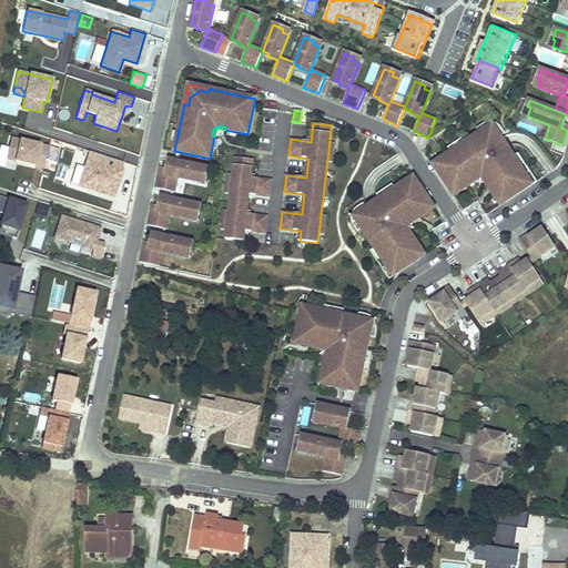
[(533,184),(497,131),(486,129),(433,164),(452,192),(476,175),(488,178),(498,193),(495,196),(500,205),(533,184)]
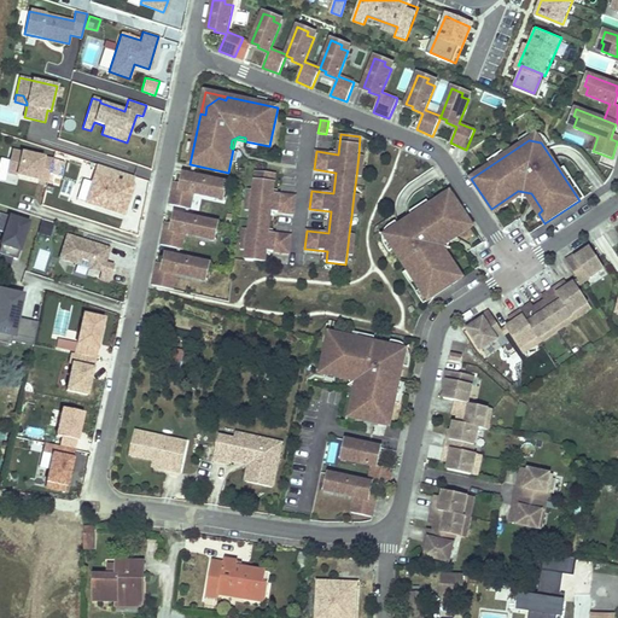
[(47,182),(52,161),(12,151),(6,174),(47,182)]
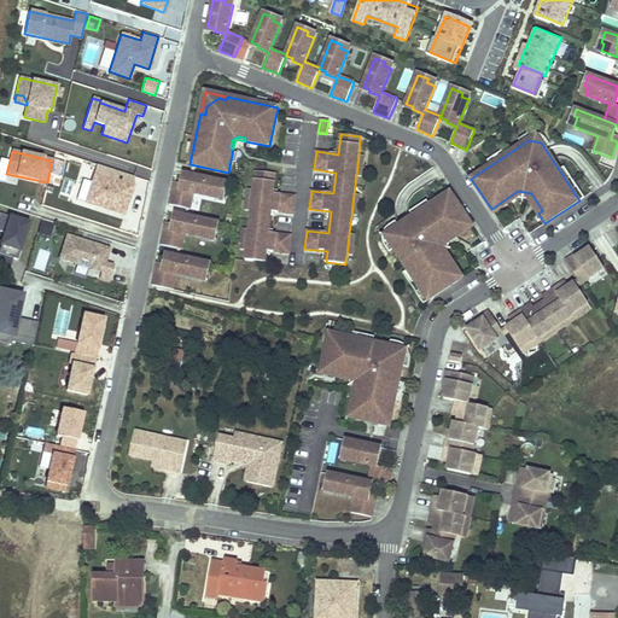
[(53,161),(51,172),(59,174),(62,162),(53,161)]
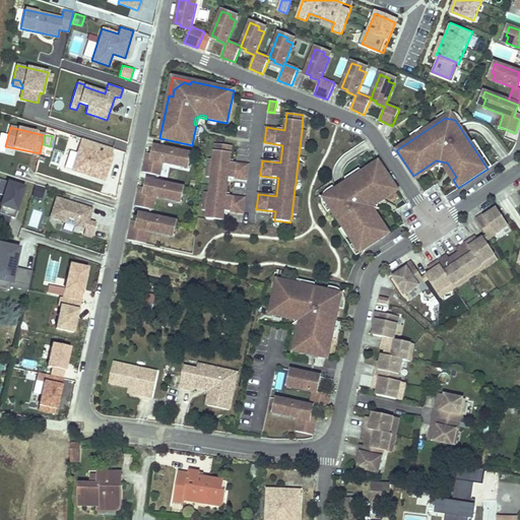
[(243,213),(245,198),(226,196),(229,179),(247,181),(249,166),(231,164),(233,146),(215,144),(213,159),(211,178),(209,193),(208,210),(207,219),(223,221),(224,211),(243,213)]
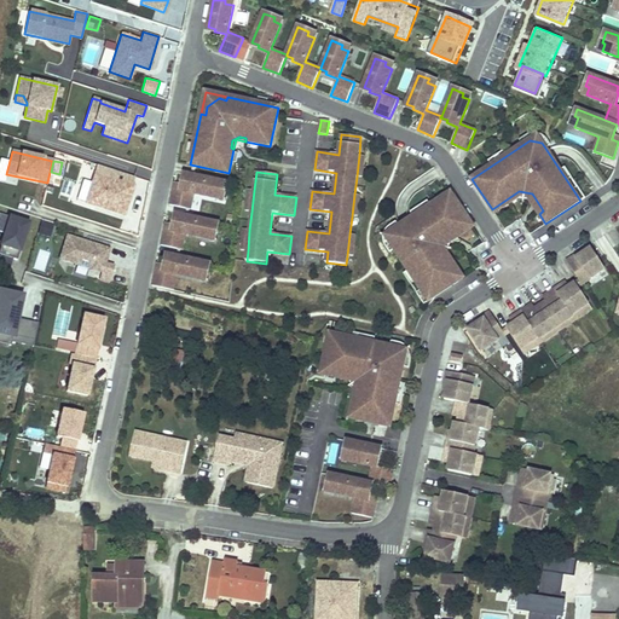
[(219,200),(221,190),(225,190),(226,183),(194,177),(185,174),(183,185),(183,190),(174,187),(171,206),(191,209),(195,194),(219,200)]
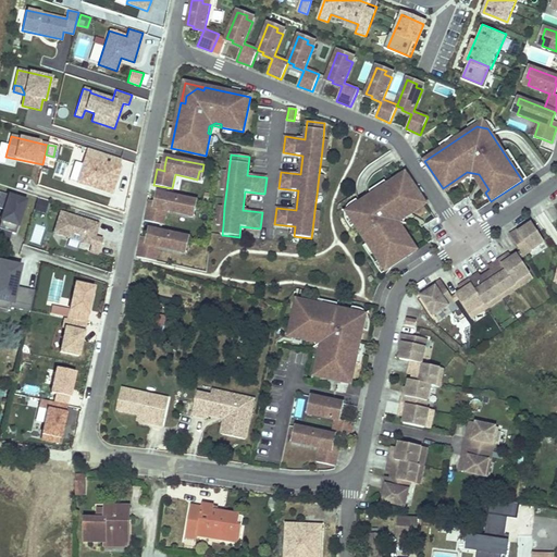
[(112,194),(120,166),(104,162),(103,165),(99,163),(97,160),(93,158),(83,163),(78,175),(84,185),(112,194)]
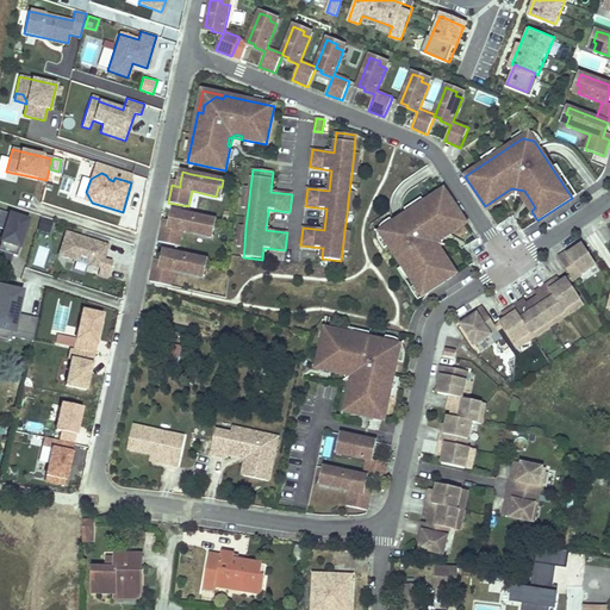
[(487,211),(512,194),(521,195),(531,211),(535,207),(524,191),(511,188),(485,206),(487,211)]
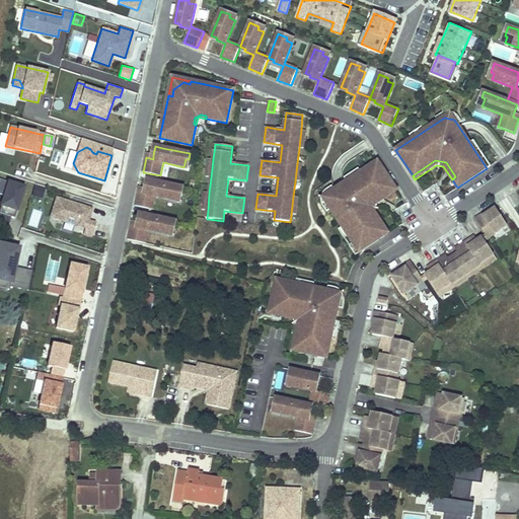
[(371,213),(373,202),(395,187),(378,161),(331,192),(328,206),(360,252),(365,249),(389,233),(383,224),(380,227),(371,213)]
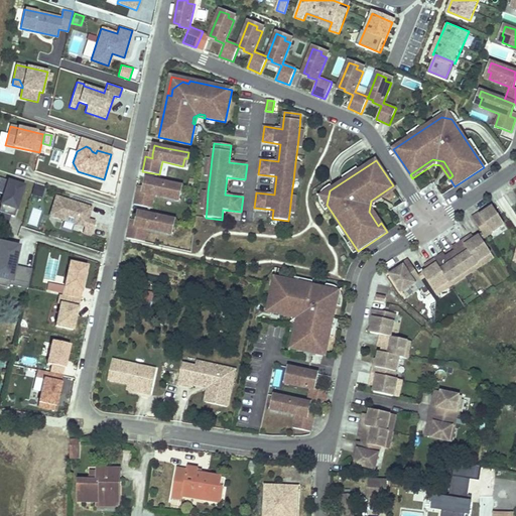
[(0,177),(0,191),(3,192),(0,203),(0,205),(16,210),(24,184),(0,177)]
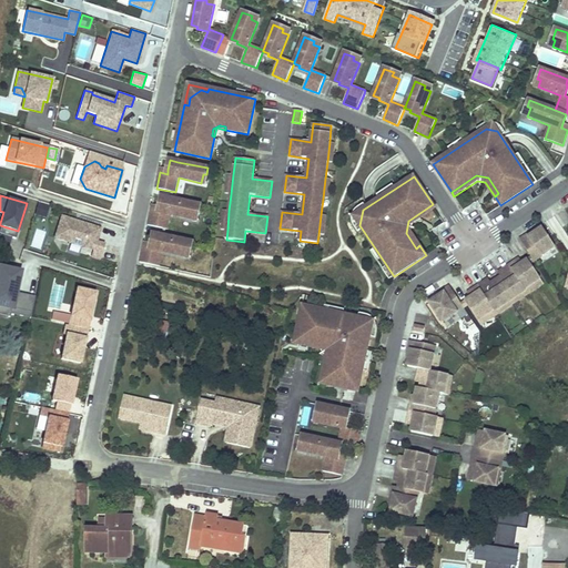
[(193,220),(195,211),(199,212),(200,205),(162,196),(160,206),(159,211),(151,210),(148,225),(166,229),(170,214),(193,220)]
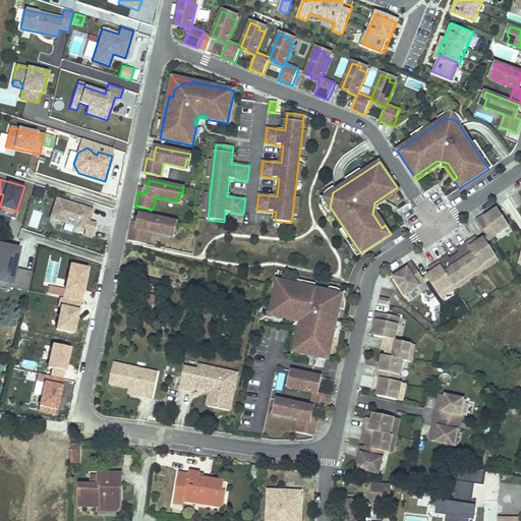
[(33,197),(42,198),(44,188),(35,186),(33,197)]
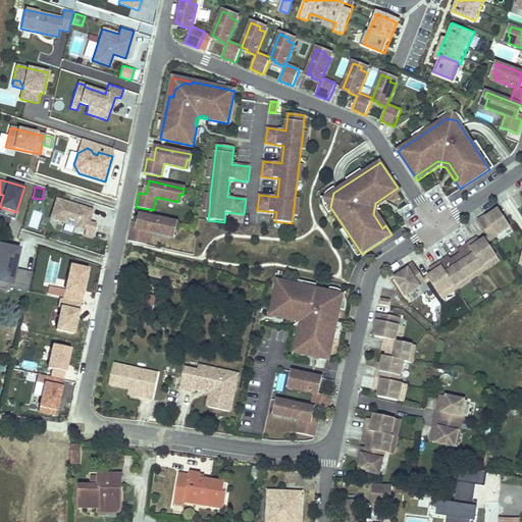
[(377,213),(379,205),(400,192),(398,188),(375,203),(373,214),(382,228),(385,225),(377,213)]
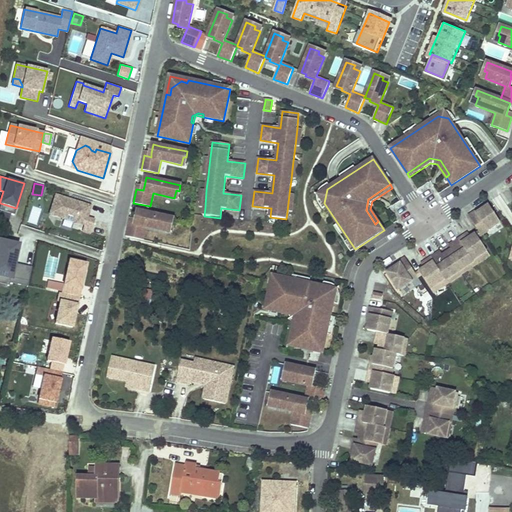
[(324,203),(327,189),(319,195),(324,203)]
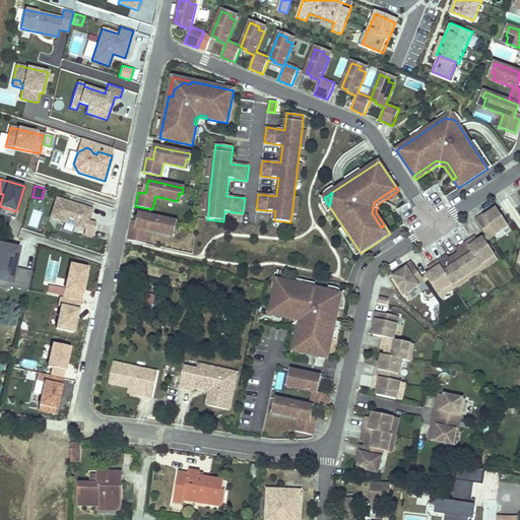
[(88,221),(92,209),(57,198),(51,217),(86,229),(84,234),(92,237),(96,223),(88,221)]
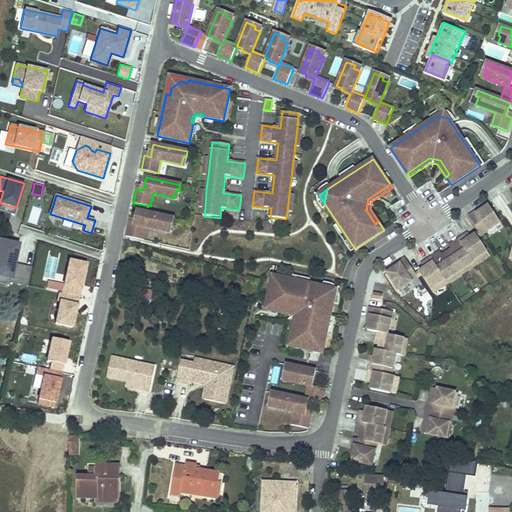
[(469,216),(476,227),(479,232),(481,235),(501,222),(489,205),(483,209),(477,214),(475,211),(469,216)]
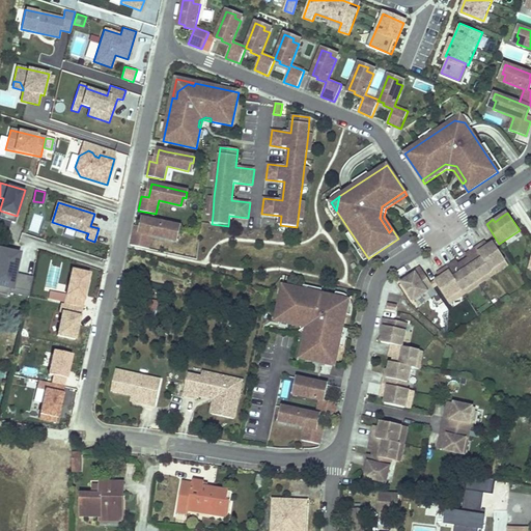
[(8,239),(19,242),(22,224),(0,218),(0,229),(9,232),(8,239)]
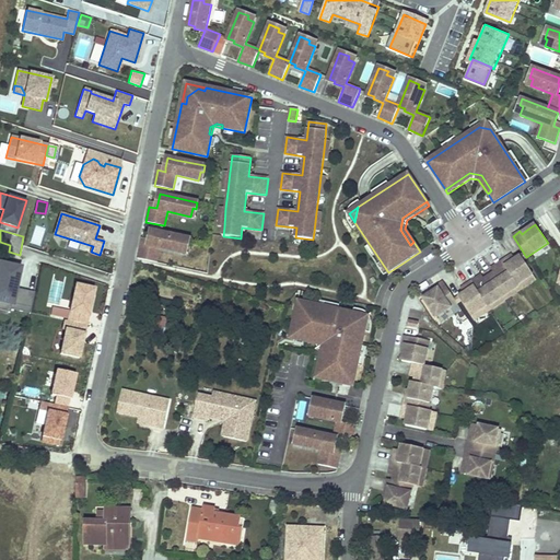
[(188,245),(189,238),(160,232),(152,231),(150,240),(149,245),(141,243),(138,258),(156,263),(160,248),(183,254),(184,244),(188,245)]
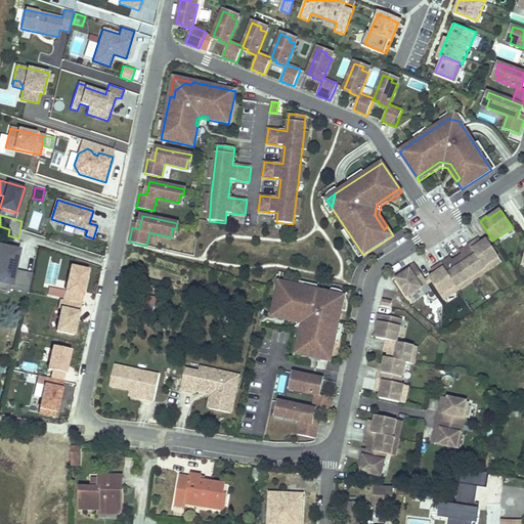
[(489,243),(487,239),(482,243),(479,245),(475,239),(469,244),(487,271),(490,270),(487,265),(498,257),(489,243)]
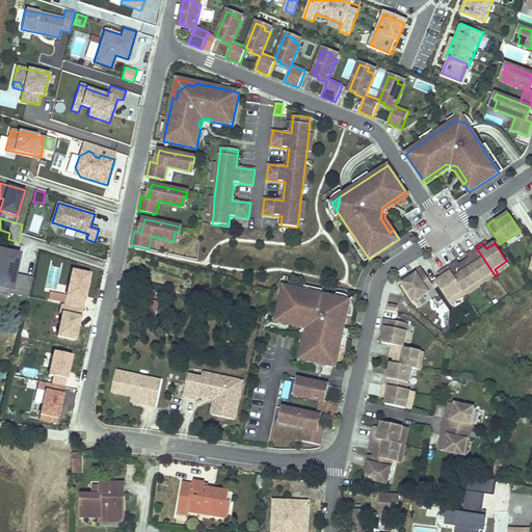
[(9,293),(29,297),(32,277),(25,275),(23,289),(14,288),(21,253),(0,247),(0,294),(9,296),(9,293)]
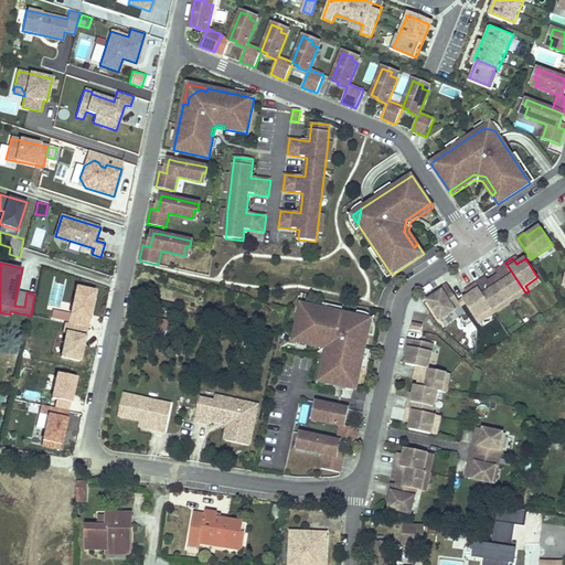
[(525,292),(505,263),(499,268),(502,273),(499,275),(493,278),(507,299),(520,291),(522,295),(525,292)]
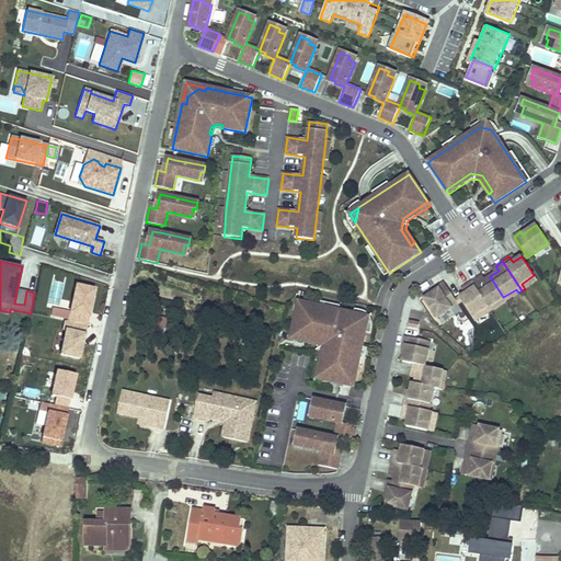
[(525,289),(538,281),(534,275),(522,284),(525,289)]
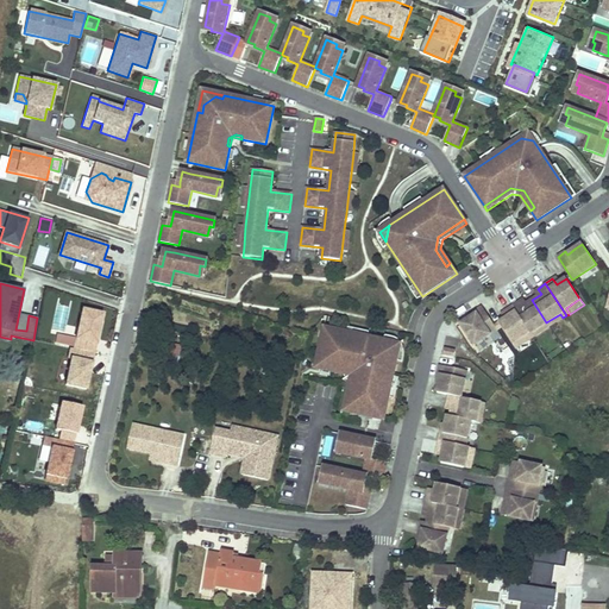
[(546,322),(532,300),(527,303),(522,306),(519,301),(512,306),(533,338),(537,336),(533,332),(546,322)]
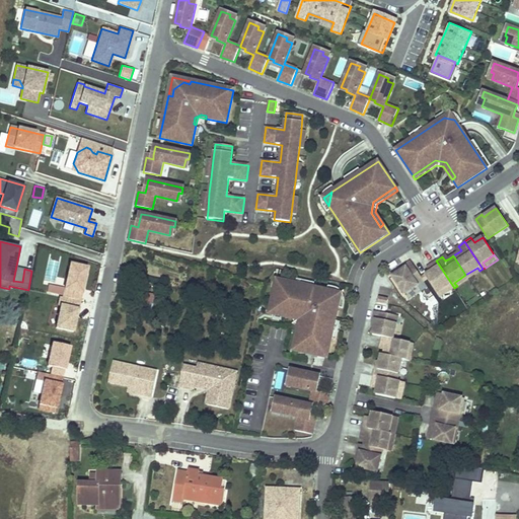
[(454,288),(436,261),(430,265),(434,270),(430,273),(425,276),(428,279),(436,293),(448,285),(451,290),(454,288)]
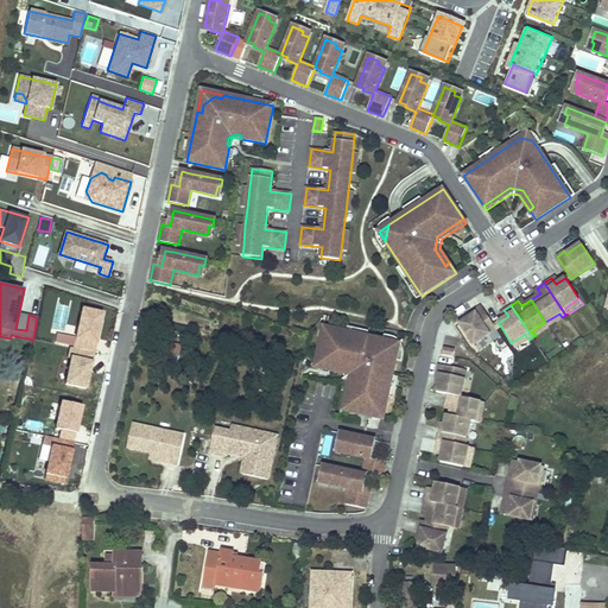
[(491,320),(481,306),(474,311),(475,314),(467,320),(460,324),(474,344),(496,330),(494,325),(491,320)]
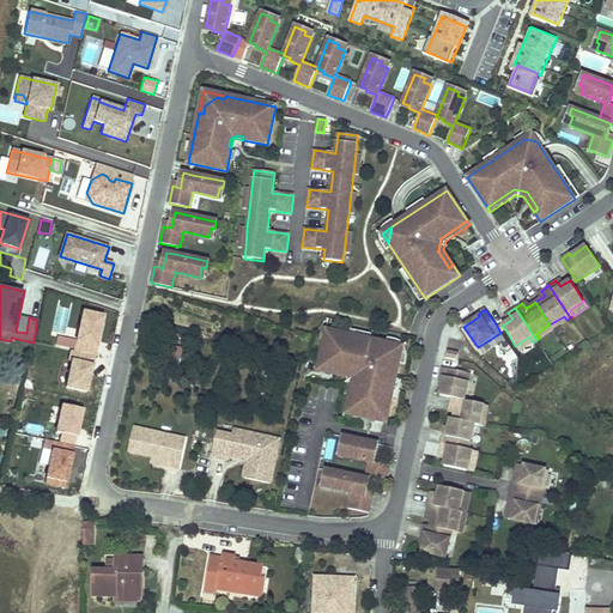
[(83,310),(67,386),(87,390),(102,315),(83,310)]
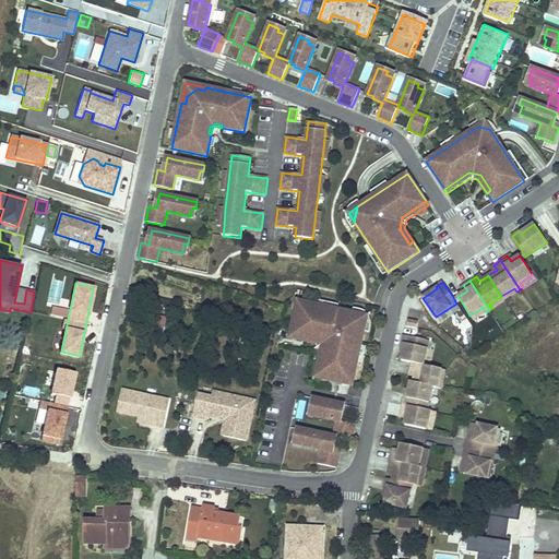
[(514,288),(501,296),(504,300),(516,292),(514,288)]
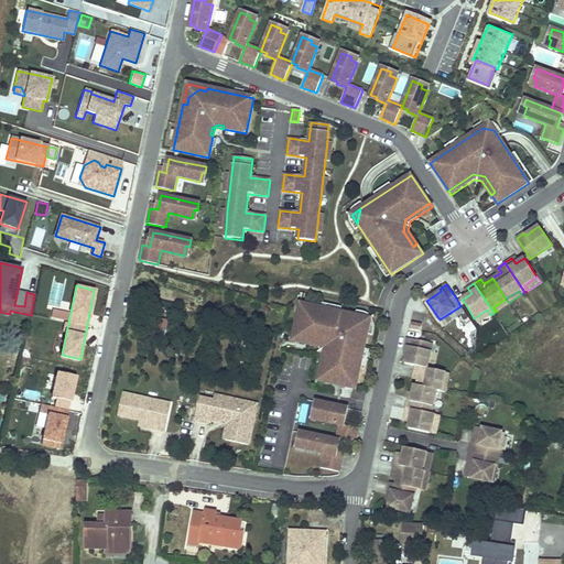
[(494,307),(497,311),(509,303),(506,299),(494,307)]
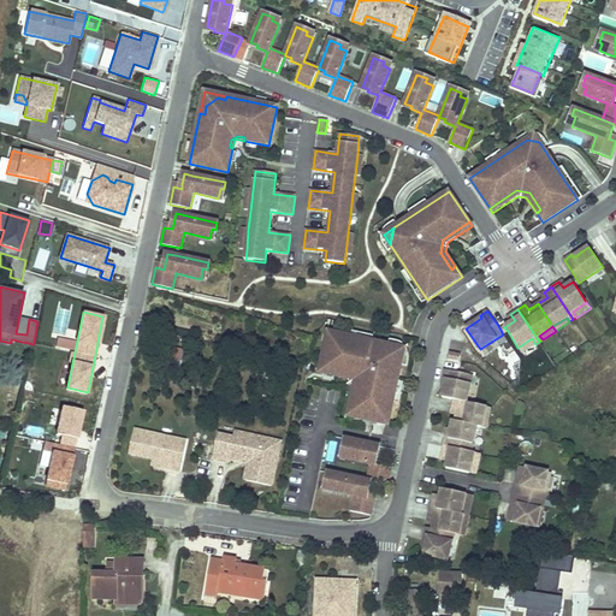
[(389,425),(403,357),(397,347),(329,332),(320,367),(353,374),(360,386),(356,406),(351,404),(349,416),(385,425),(389,425)]
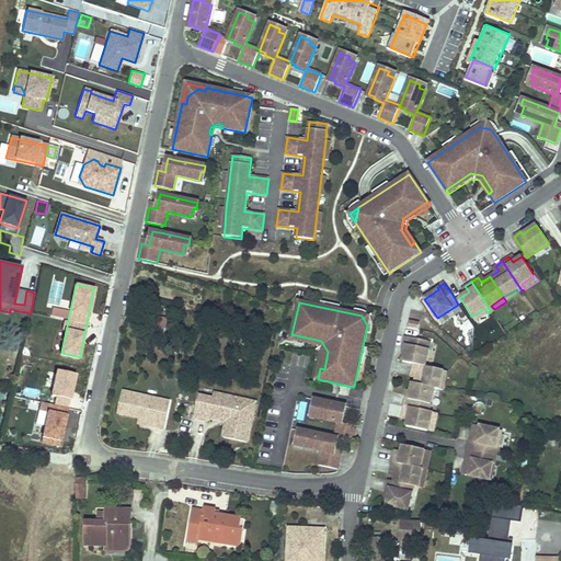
[(476,321),(488,313),(484,308),(471,317),(476,321)]
